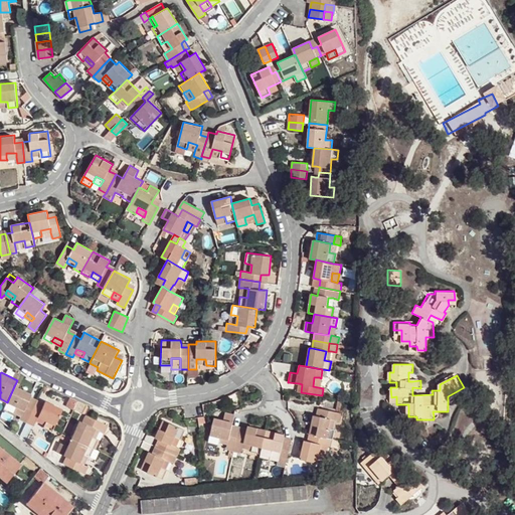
[(7,402),(4,407),(13,412),(14,409),(16,405),(24,409),(22,412),(20,419),(26,422),(32,409),(34,403),(28,401),(30,397),(31,394),(14,386),(7,402)]
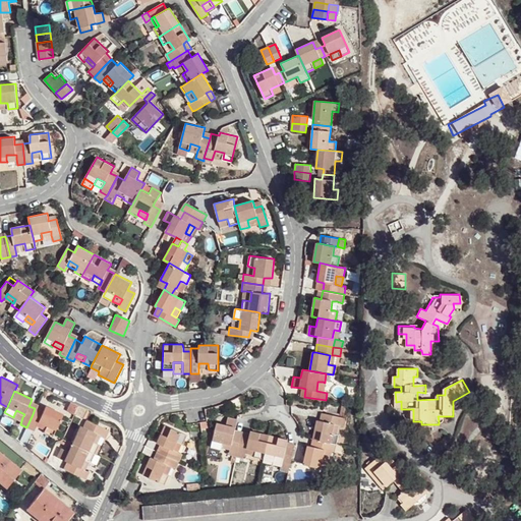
[(453,401),(453,406),(464,400),(462,396),(453,401)]
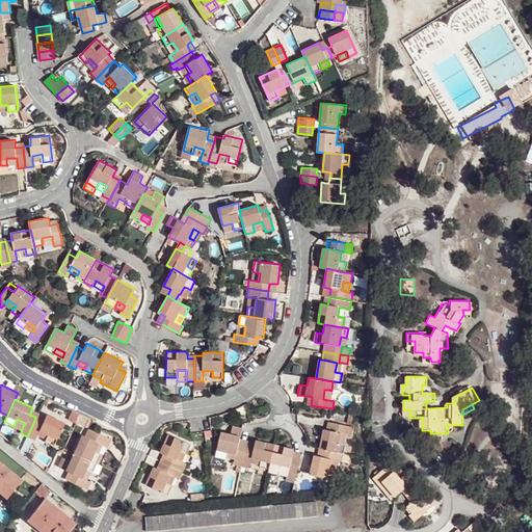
[(46,417),(37,413),(35,417),(41,420),(37,426),(33,423),(27,436),(34,440),(40,430),(46,417)]
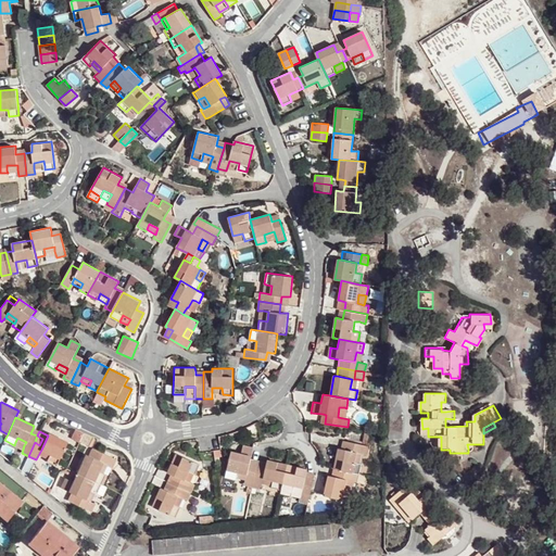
[(49,432),(48,436),(41,450),(50,454),(47,460),(57,465),(67,441),(49,432)]
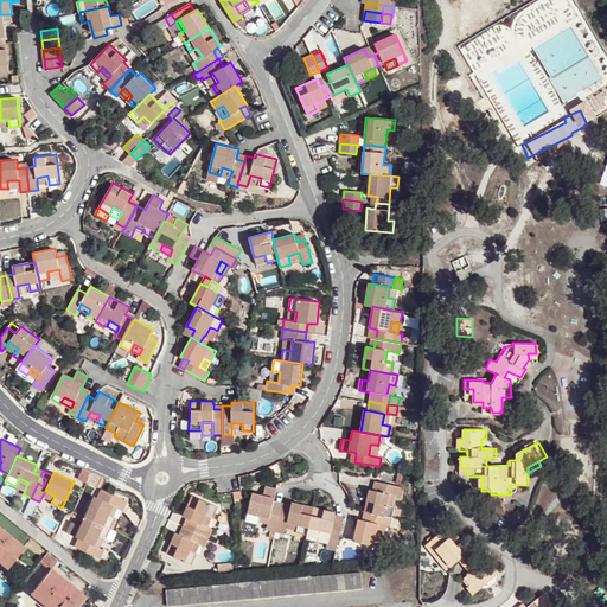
[(369,490),(364,511),(369,512),(393,517),(395,508),(391,506),(387,505),(390,494),(394,496),(401,498),(403,489),(378,483),(377,491),(371,490),(369,490)]
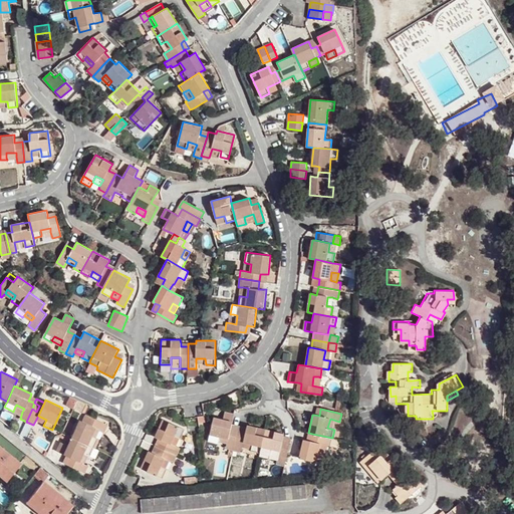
[(231,429),(234,414),(225,412),(223,420),(215,417),(209,441),(218,444),(219,437),(228,439),(226,449),(230,450),(229,456),(232,456),(233,451),(238,430),(231,429)]
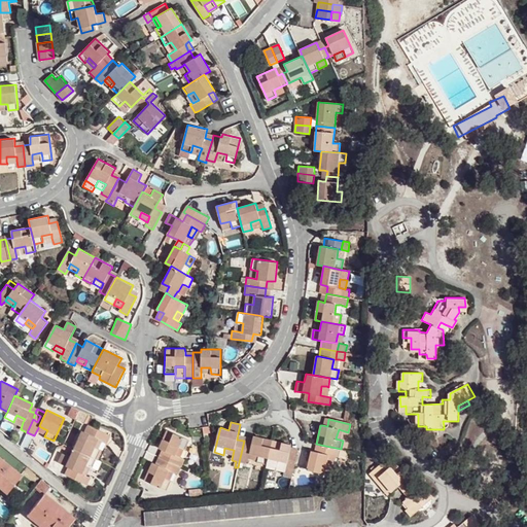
[(81,430),(73,448),(96,458),(100,450),(97,449),(93,447),(97,438),(101,441),(107,444),(110,435),(92,427),(89,434),(84,432),(81,430)]
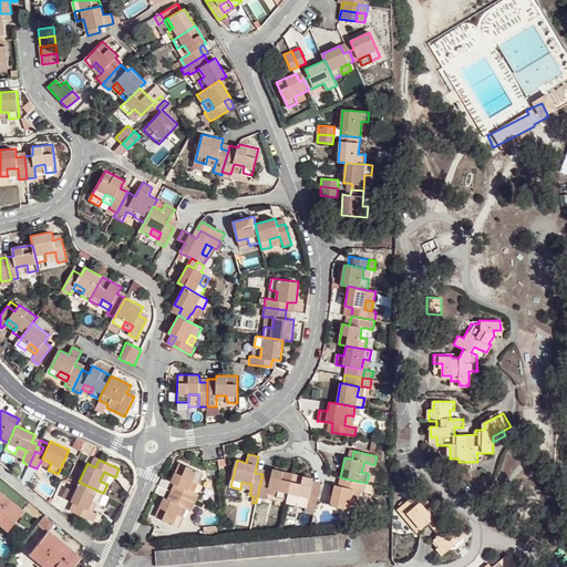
[(172,481),(175,483),(189,490),(194,481),(199,484),(204,474),(179,463),(172,481)]
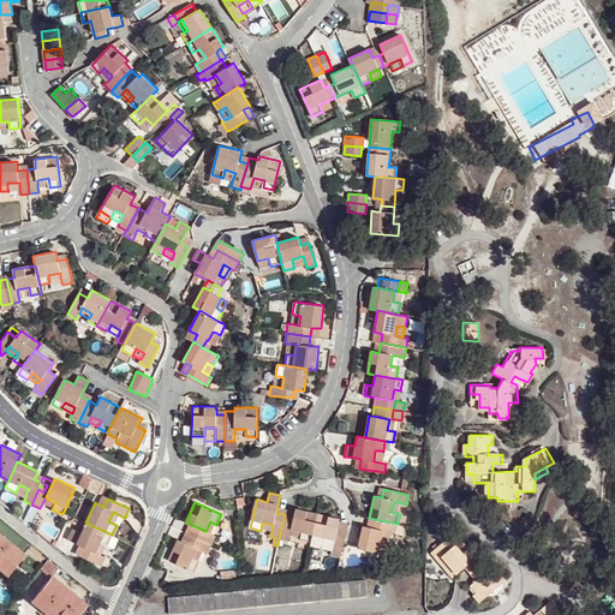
[(285,514),(279,539),(290,542),(291,536),(292,529),(304,532),(302,538),(302,539),(312,543),(320,514),(296,508),(296,512),(294,517),(285,514)]
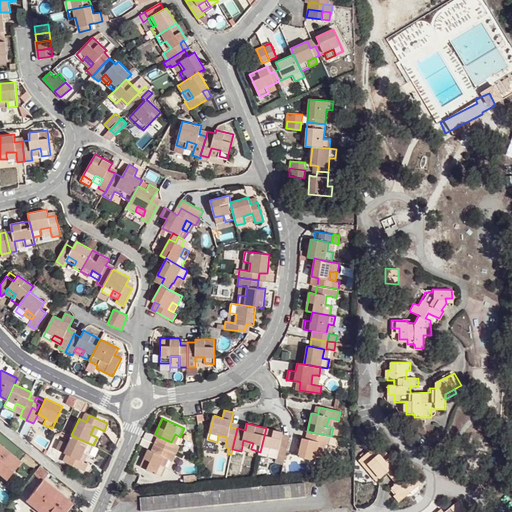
[(266,428),(260,452),(269,454),(270,447),(279,449),(283,435),(283,432),(266,428)]
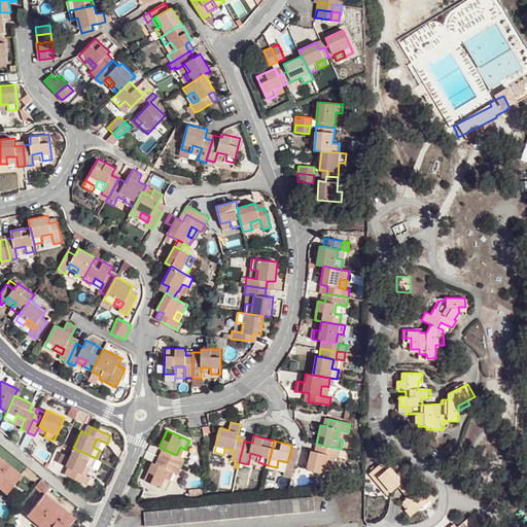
[(314,451),(311,451),(307,469),(331,476),(334,466),(327,464),(329,455),(339,457),(341,449),(320,445),(318,452),(314,451)]
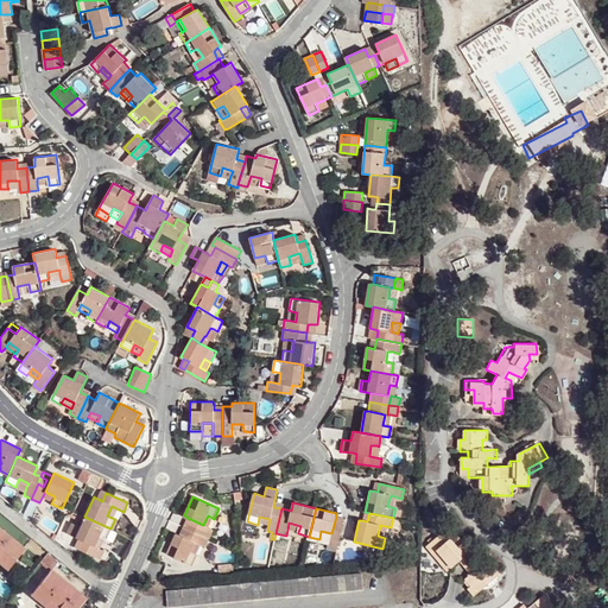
[(111,529),(84,517),(80,526),(71,523),(67,533),(78,539),(82,540),(78,550),(101,559),(105,551),(97,548),(93,546),(99,536),(102,538),(106,539),(111,529)]
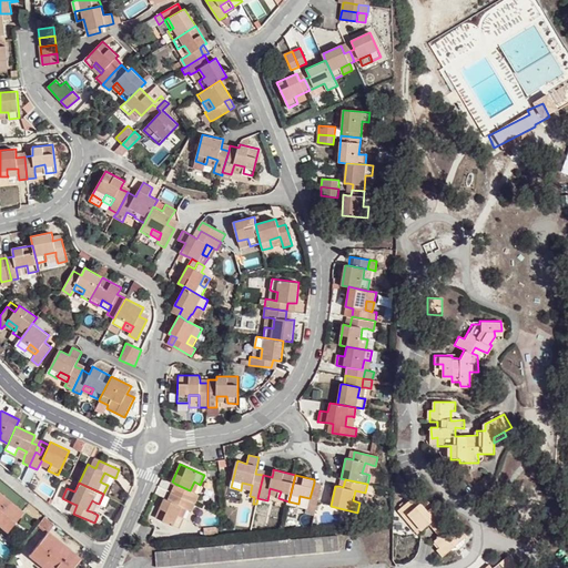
[(314,483),(310,498),(308,503),(317,505),(322,485),(314,483)]
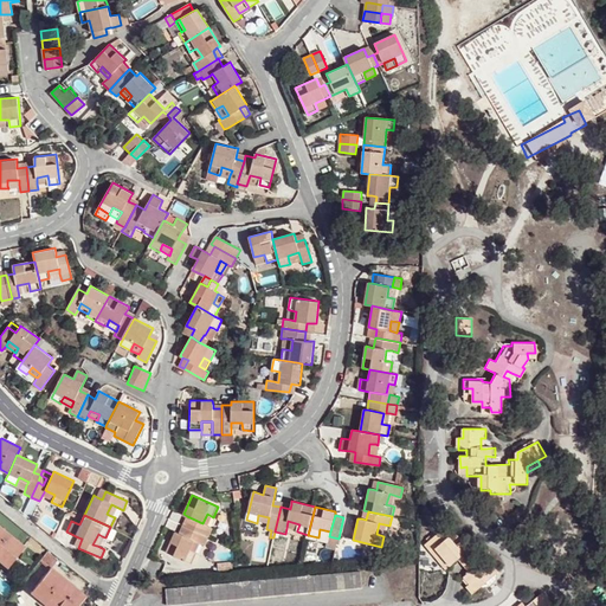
[(440,539),(433,545),(446,559),(458,549),(469,539),(474,536),(464,526),(459,529),(447,515),(434,528),(439,533),(437,535),(440,539)]
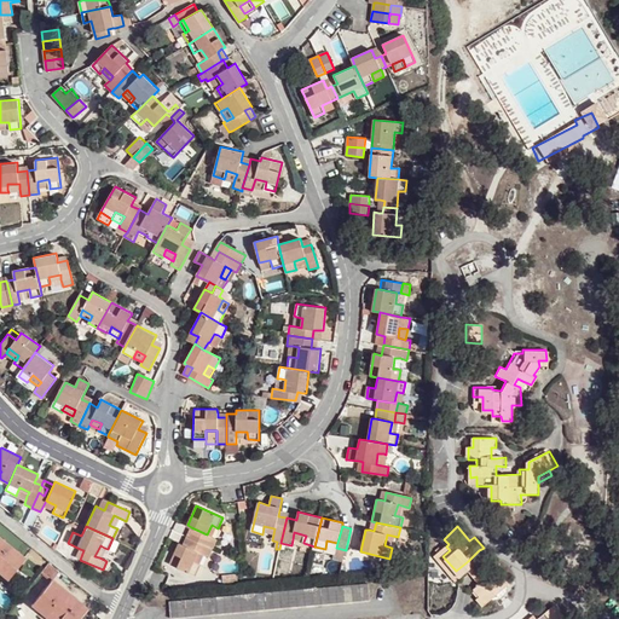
[(191,527),(186,537),(191,538),(207,545),(210,537),(207,534),(191,527)]
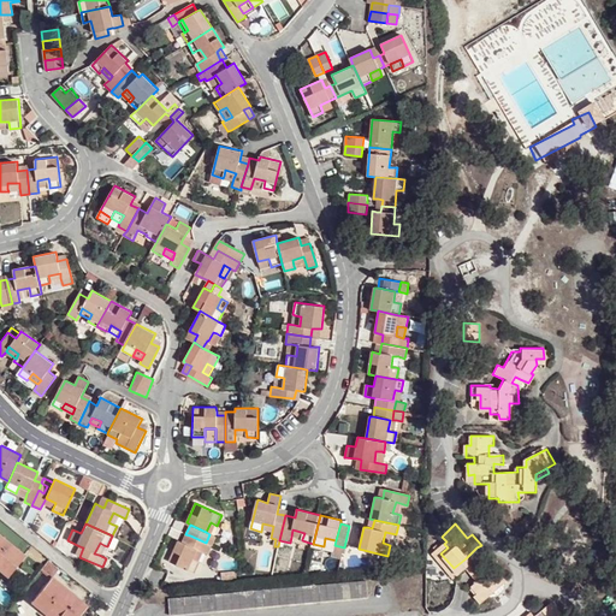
[(0,570),(7,576),(24,555),(0,534),(0,570)]
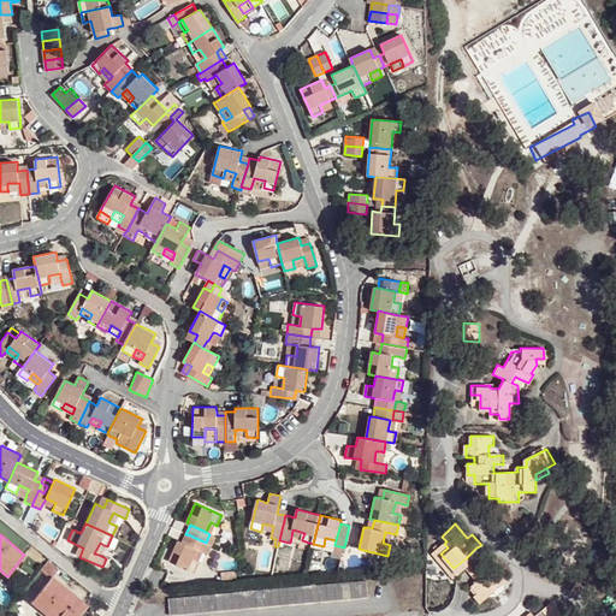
[(206,543),(213,546),(217,537),(209,534),(206,543)]
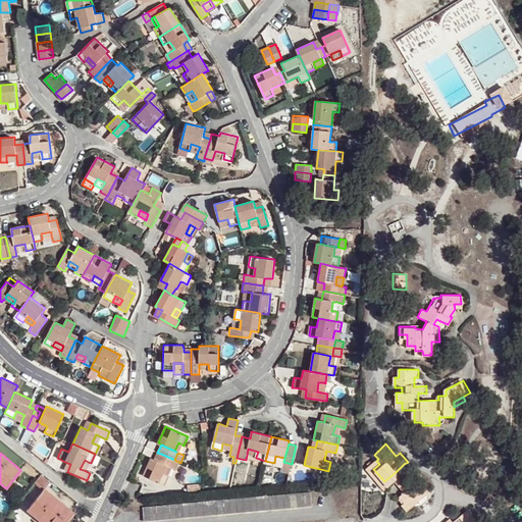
[(158,462),(154,460),(151,458),(143,476),(165,485),(169,477),(164,474),(168,466),(176,470),(180,463),(174,460),(161,454),(158,462)]
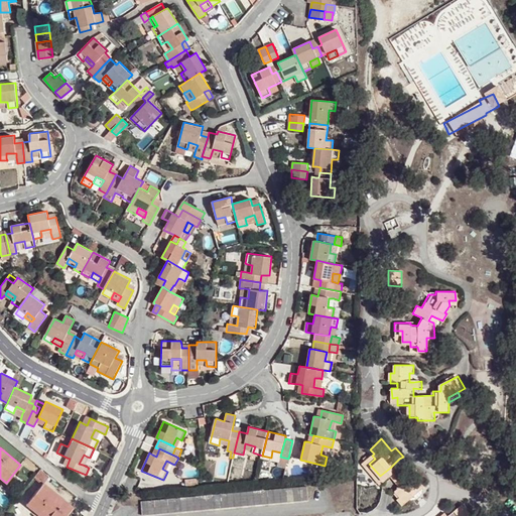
[(79,464),(83,465),(87,457),(84,455),(79,464)]
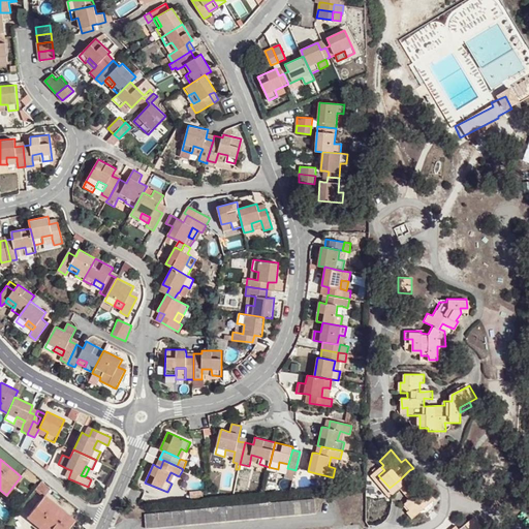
[(286,474),(294,476),(296,470),(287,468),(286,474)]
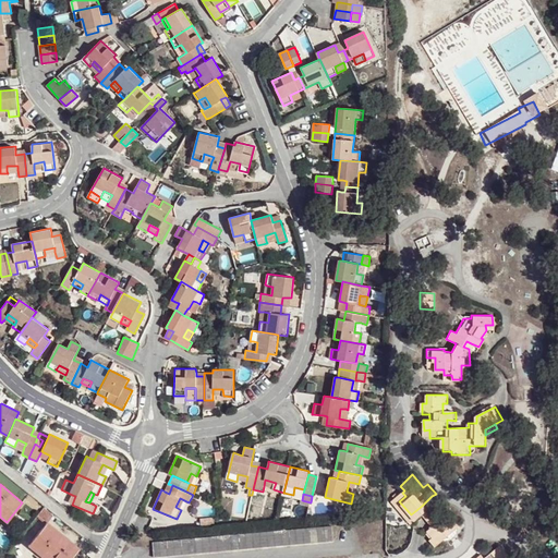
[(432,496),(422,506),(434,520),(445,511),(432,496)]
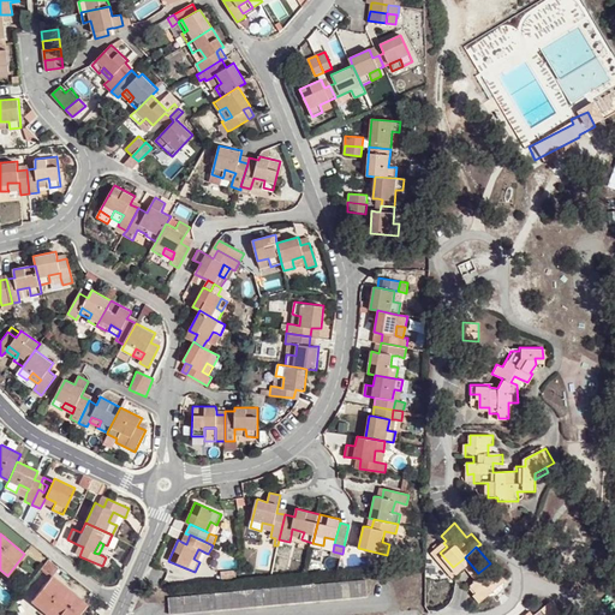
[(490,563),(478,573),(475,578),(481,584),(477,586),(484,595),(508,573),(496,559),(490,563)]
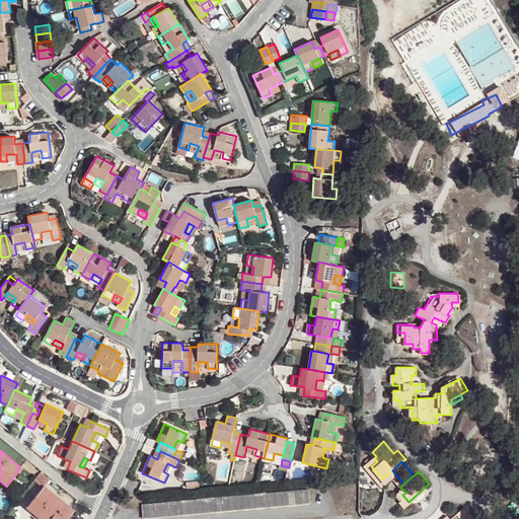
[(200,482),(188,483),(188,491),(201,490),(200,482)]
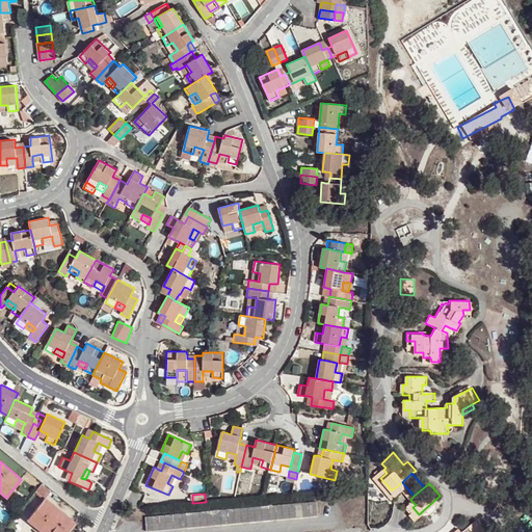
[(45,498),(31,515),(51,531),(49,531),(67,531),(75,523),(45,498)]
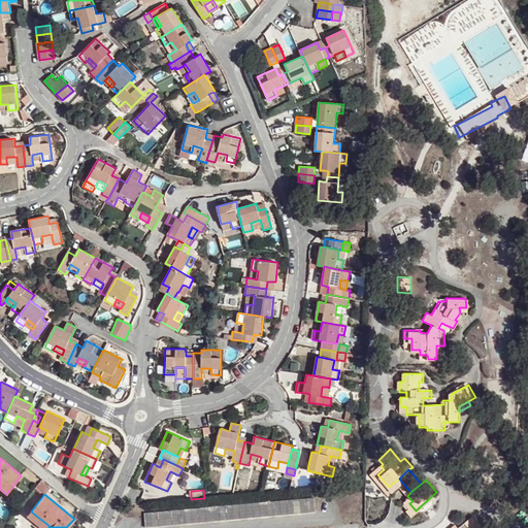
[(144,514),(144,527),(315,512),(314,498),(144,514)]
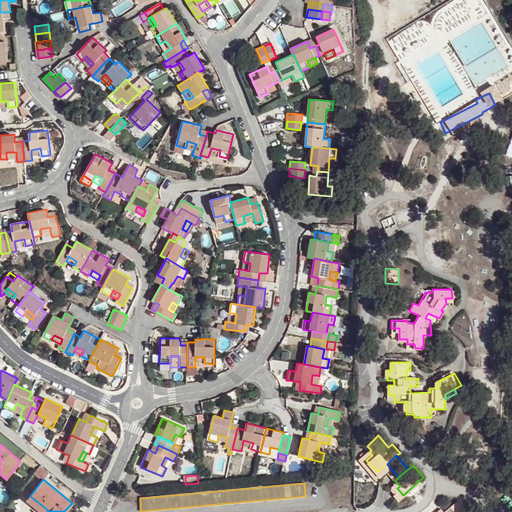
[(47,511),(49,511),(30,496),(26,500),(41,511),(47,511)]
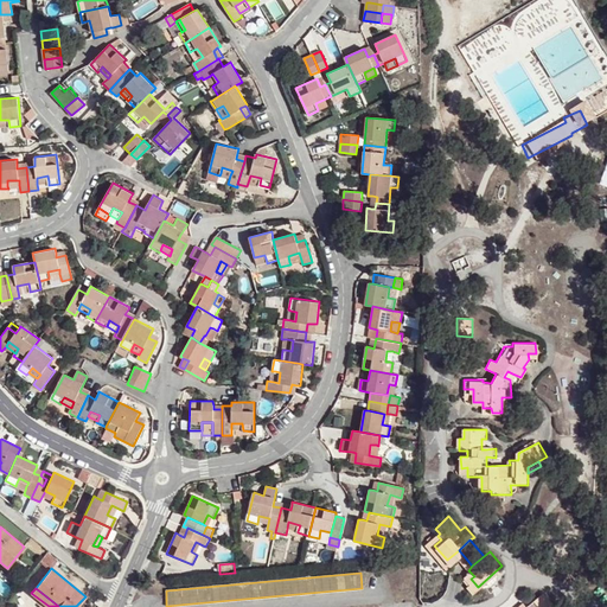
[(561,606),(562,606),(550,588),(544,592),(554,606),(561,606)]
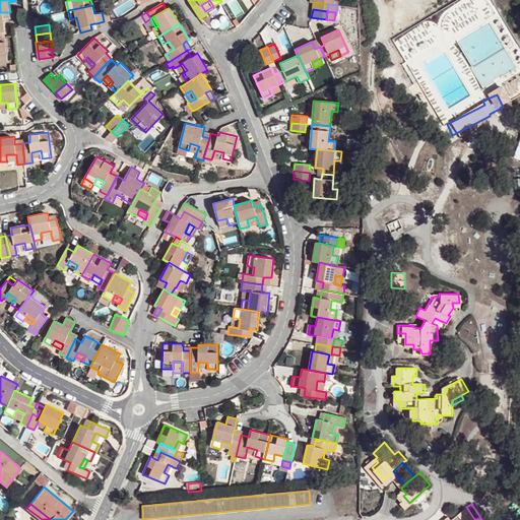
[(474,519),(466,507),(452,516),(445,519),(474,519)]
